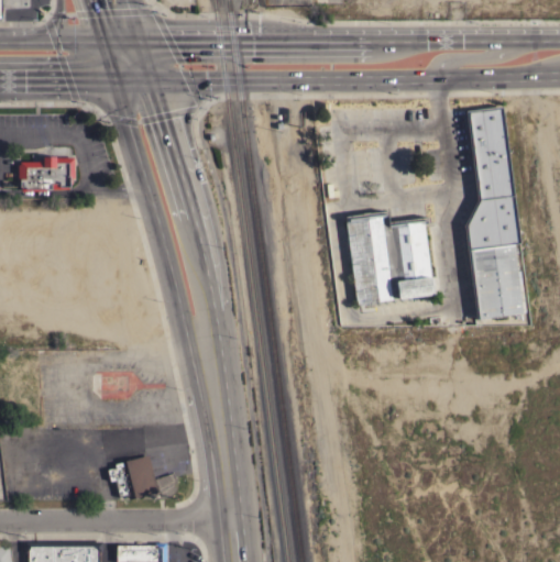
[(515,195),(479,199),(467,111),(504,106),(515,195)]
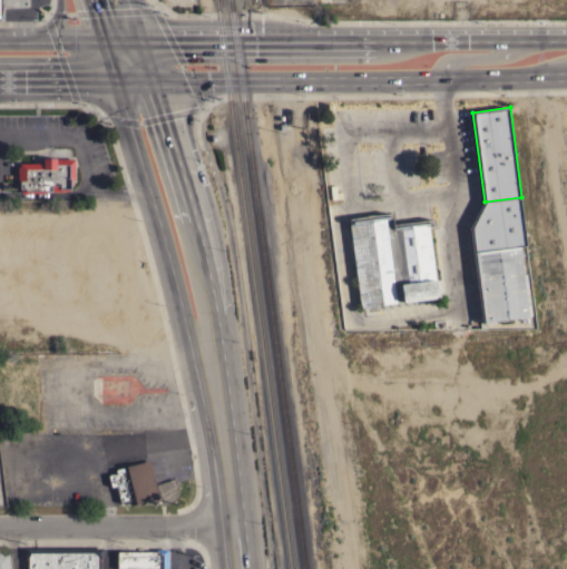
[(77,180),(72,180),(72,182),(75,182),(75,186),(72,186),(72,189),(71,189),(71,192),(49,192),(49,194),(23,194),(23,189),(22,189),(22,182),(20,182),(20,167),(22,167),(22,164),(40,164),(40,162),(45,162),(45,158),(58,158),(58,159),(77,159),(77,180)]
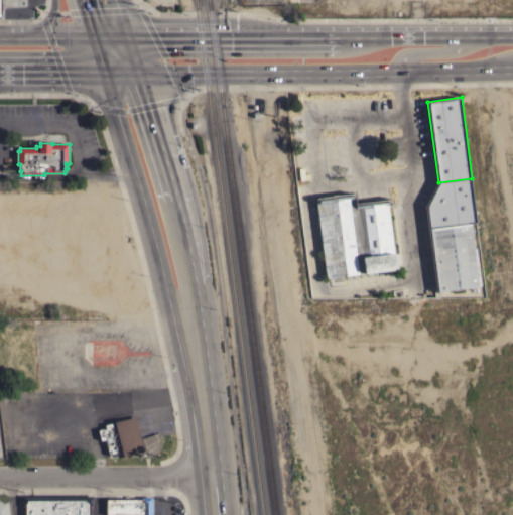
[(472,178),(478,223),(473,224),(481,286),(437,292),(426,207),(438,182),(472,178)]
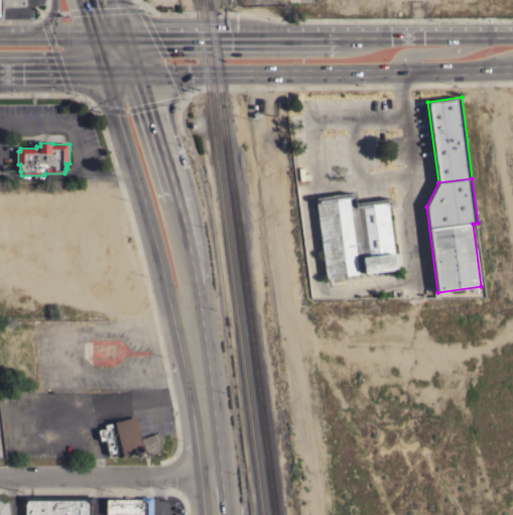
[(317,199),(356,194),(357,204),(394,199),(395,205),(390,206),(398,270),(394,270),(395,272),(392,272),(392,271),(389,271),(389,272),(382,273),(382,272),(337,277),(338,279),(330,280),(330,278),(328,278),(317,199)]
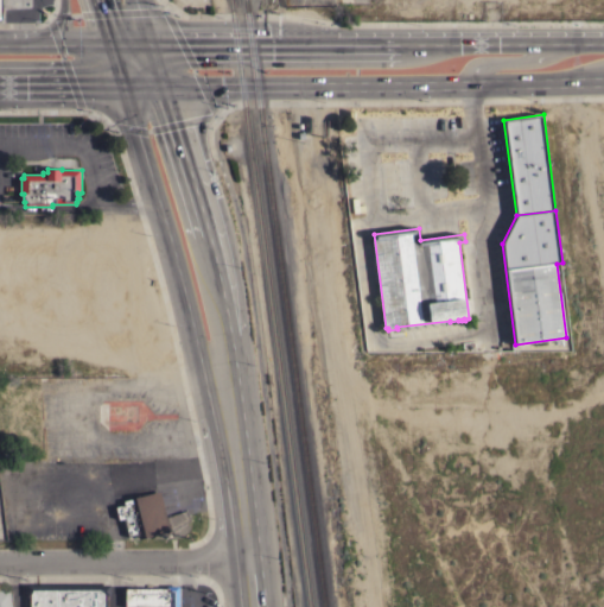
[(172,532),(140,539),(139,535),(131,537),(126,518),(121,519),(118,507),(126,505),(126,501),(131,500),(131,499),(161,492),(172,532)]
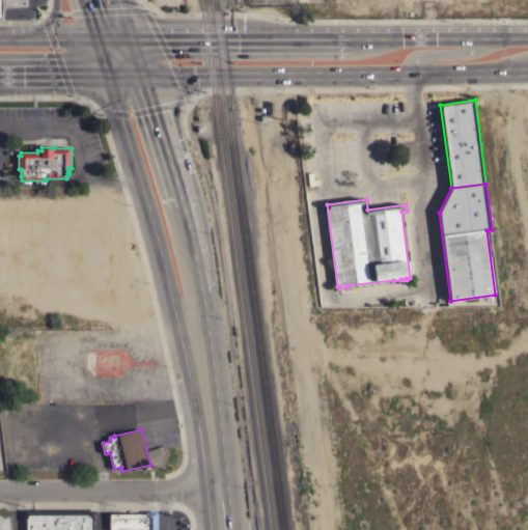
[(98,510),(98,521),(95,521),(95,529),(28,529),(28,522),(25,522),(25,511),(98,510)]
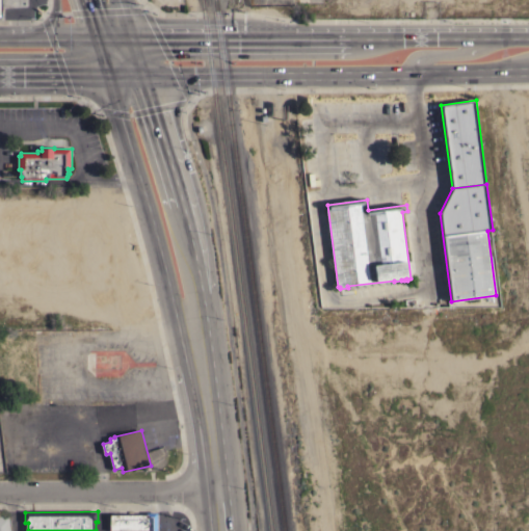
[(111,530),(111,515),(148,515),(148,513),(158,513),(158,520),(159,520),(159,529),(158,529),(158,530),(111,530)]
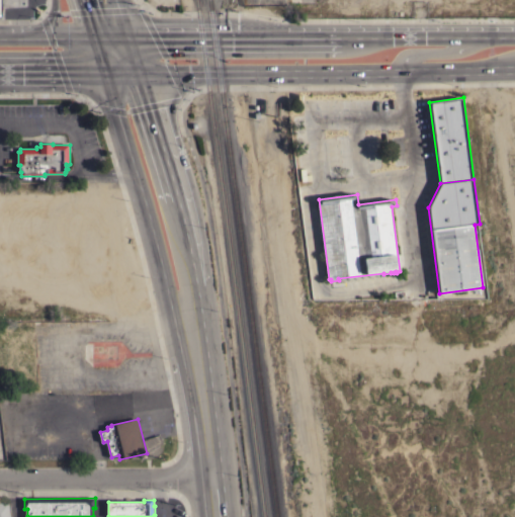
[(0,516),(0,503),(9,503),(10,516),(0,516)]
